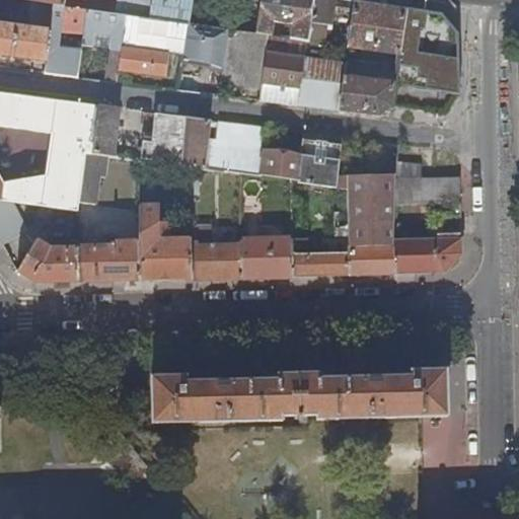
[(0,0),(0,14),(33,19),(32,23),(54,26),(56,7),(12,1),(7,0),(0,0)]
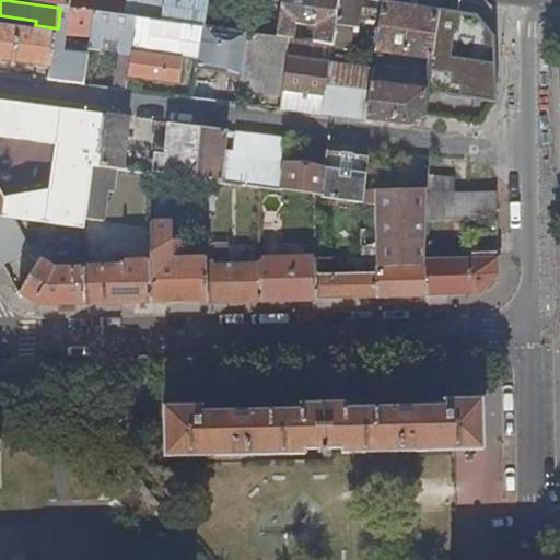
[(69,0),(69,9),(94,12),(126,16),(128,0),(69,0)]
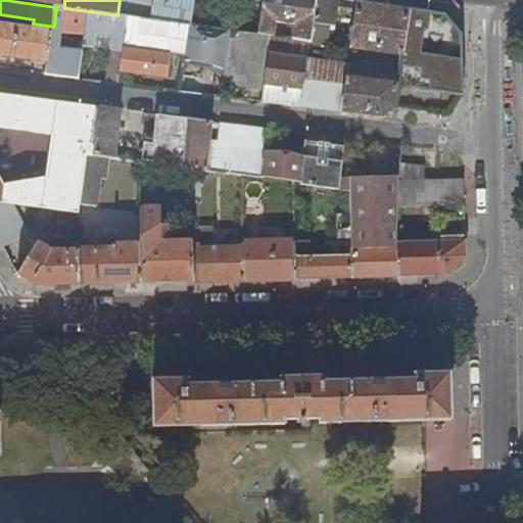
[(120,0),(117,15),(129,17),(192,26),(194,8),(195,2),(181,0),(120,0)]
